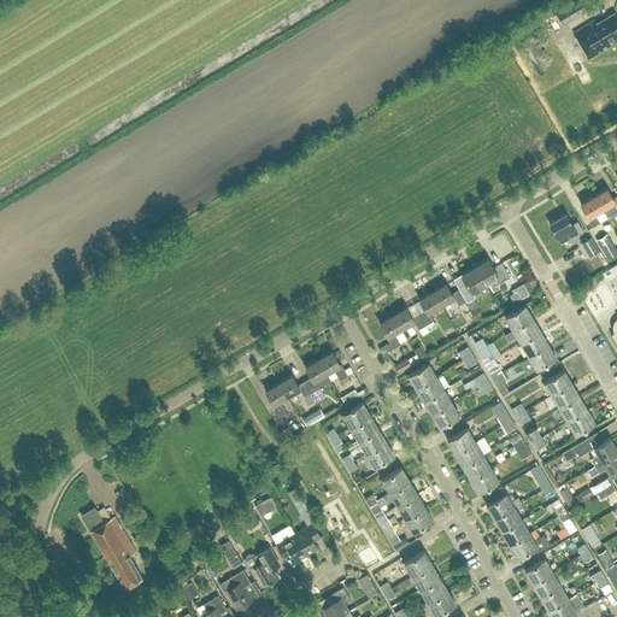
[(607,42),(616,35),(616,17),(613,12),(595,23),(593,19),(573,31),(588,58),(610,46),(607,42)]
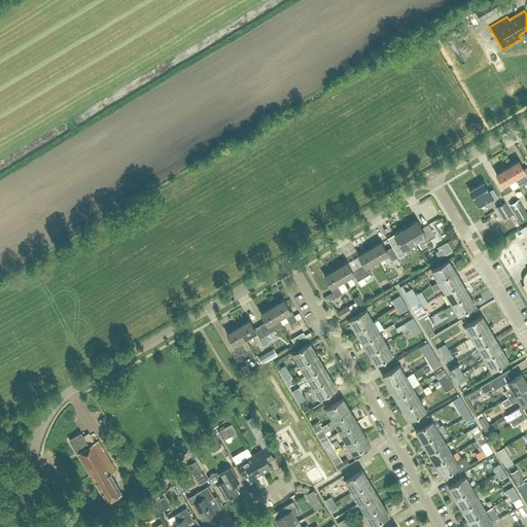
[(449,30),(438,36),(456,66),(466,60),(449,30)]
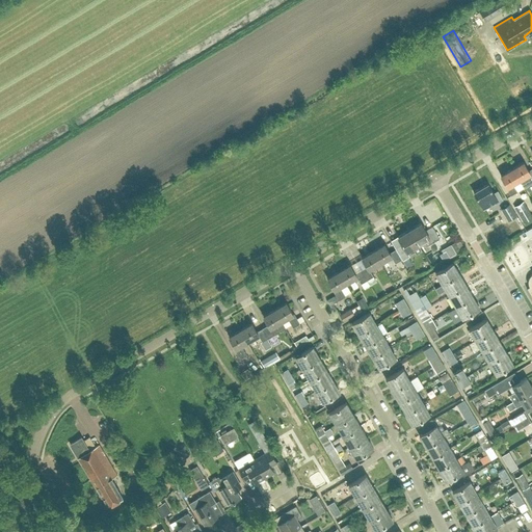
[(523,63),(528,72),(531,70),(531,67),(528,60),(523,63)]
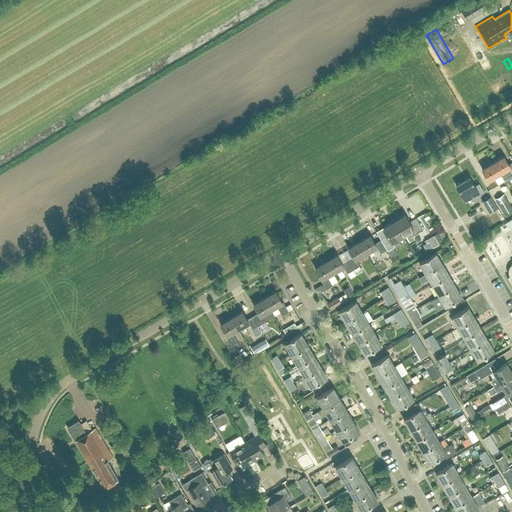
[(503,148),(486,158),(488,161),(505,151),(503,148)]
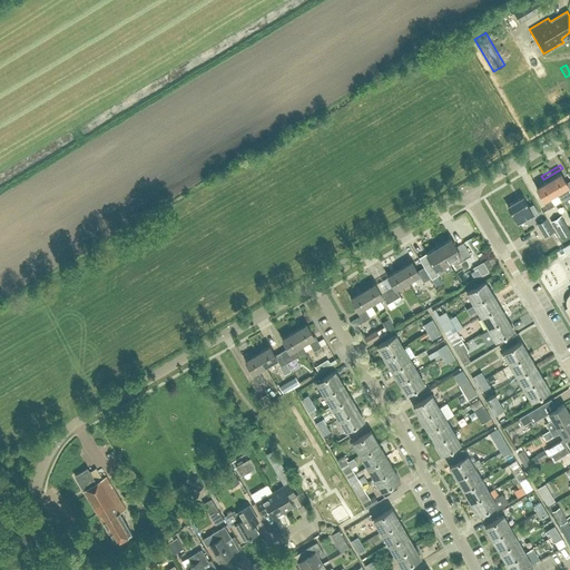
[(548,180),(556,193),(567,186),(569,189),(569,179),(566,183),(560,173),(548,180)]
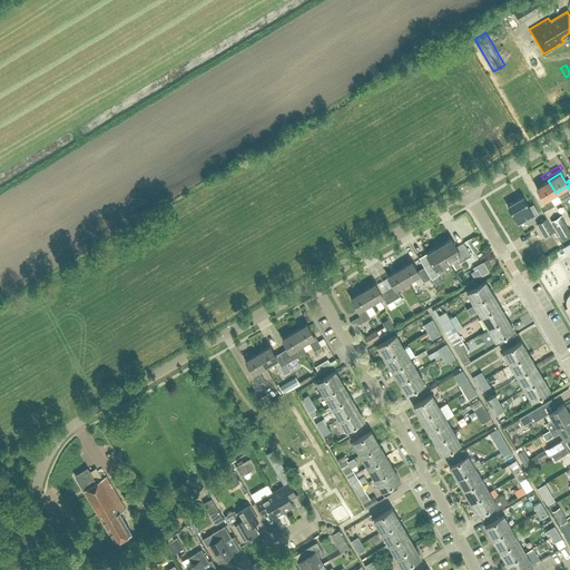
[(556,193),(548,180),(536,187),(543,199),(541,200),(547,208),(553,205),(549,197),(556,193)]
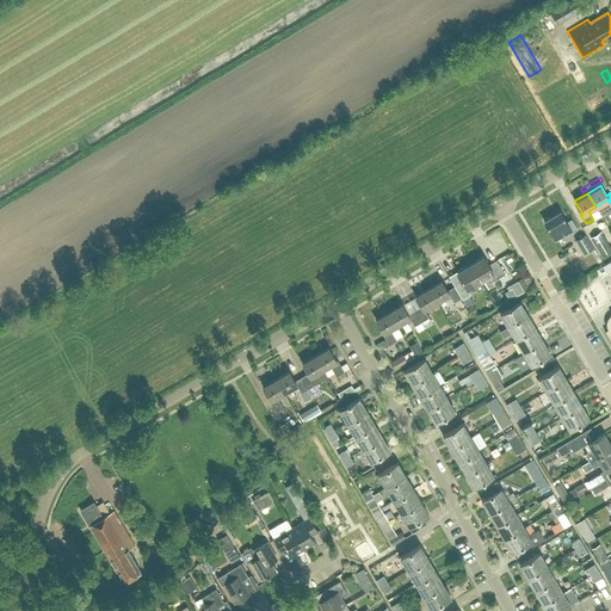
[(543,221),(550,232),(555,240),(567,233),(568,234),(576,229),(571,218),(566,221),(560,210),(543,221)]
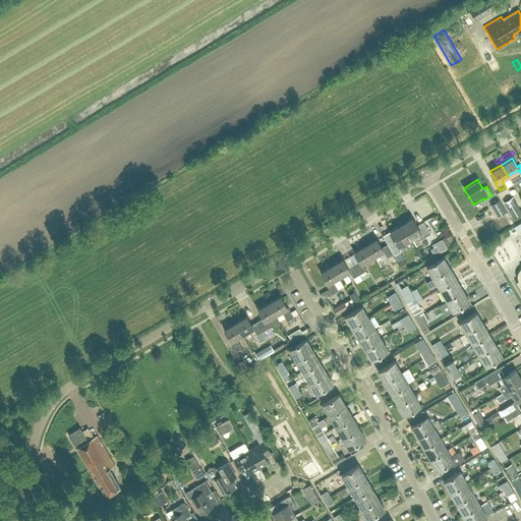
[(497,216),(505,212),(498,199),(490,205),(497,216)]
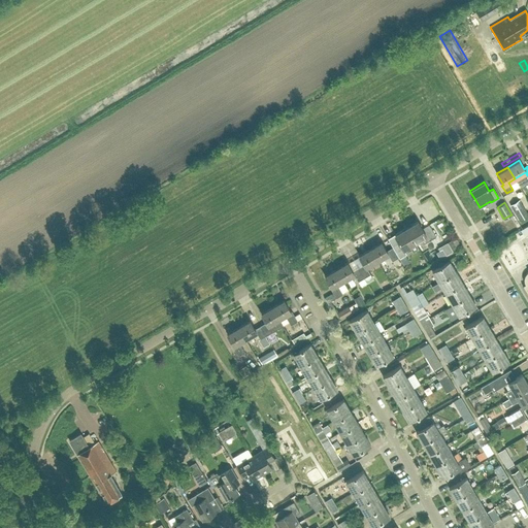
[(513,210),(519,221),(527,215),(527,213),(522,204),(513,210)]
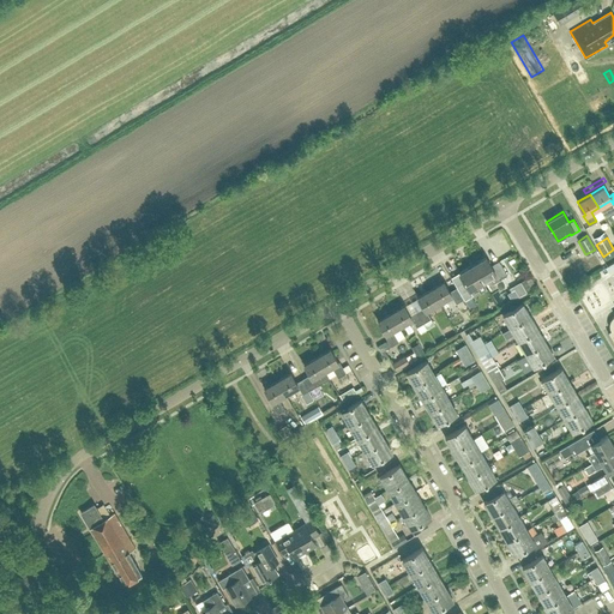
[(482,282),(488,278),(491,284),(498,280),(506,275),(498,262),(489,266),(485,257),(471,265),(486,289),(482,282)]
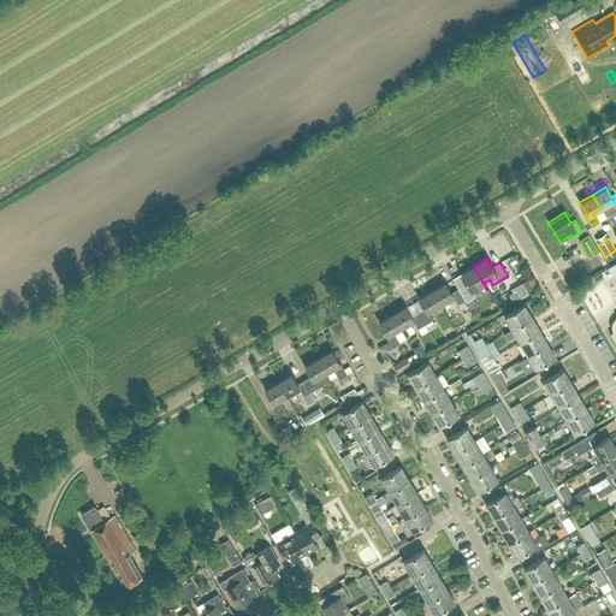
[(487,290),(473,266),(460,273),(465,282),(457,286),(466,301),(474,296),(471,291),(477,286),(481,294),(487,290)]
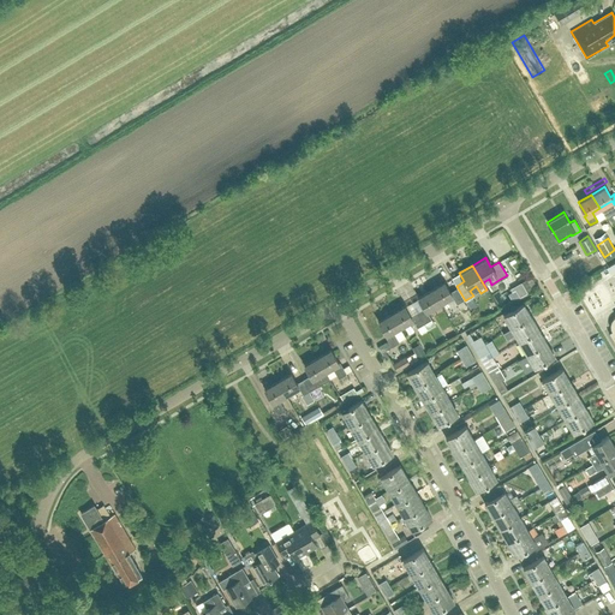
[(526,279),(521,282),(527,292),(532,288),(526,279)]
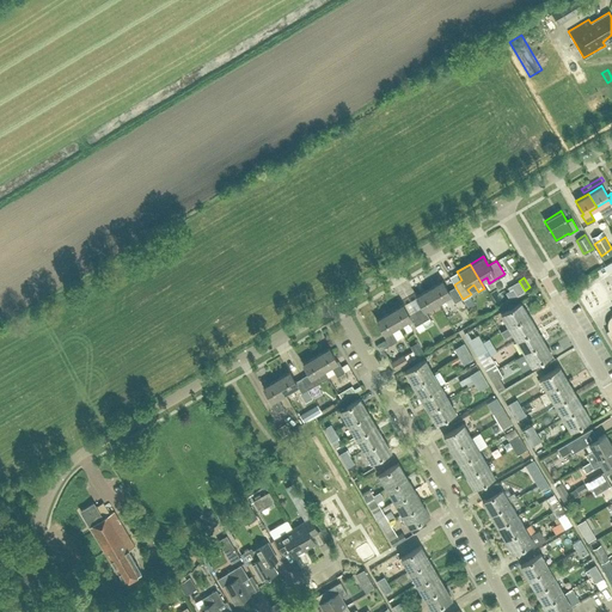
[(428,288),(436,301),(450,294),(454,301),(460,298),(461,298),(454,287),(447,291),(441,281),(428,288)]
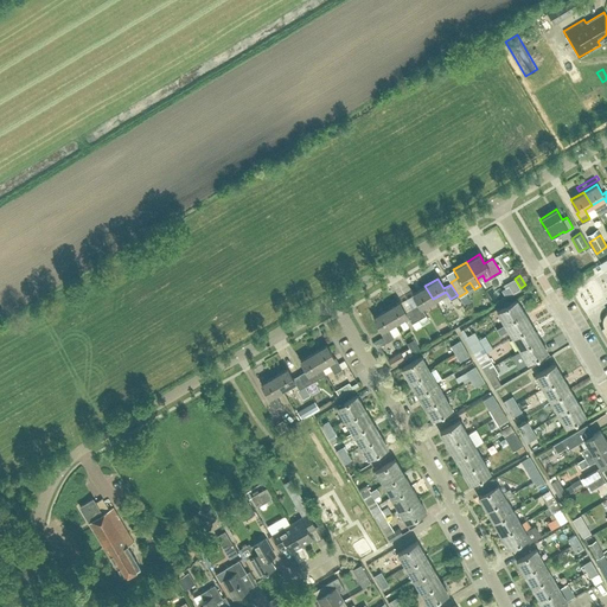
[(433,299),(425,286),(411,294),(417,304),(411,307),(417,319),(425,314),(420,307),(433,299)]
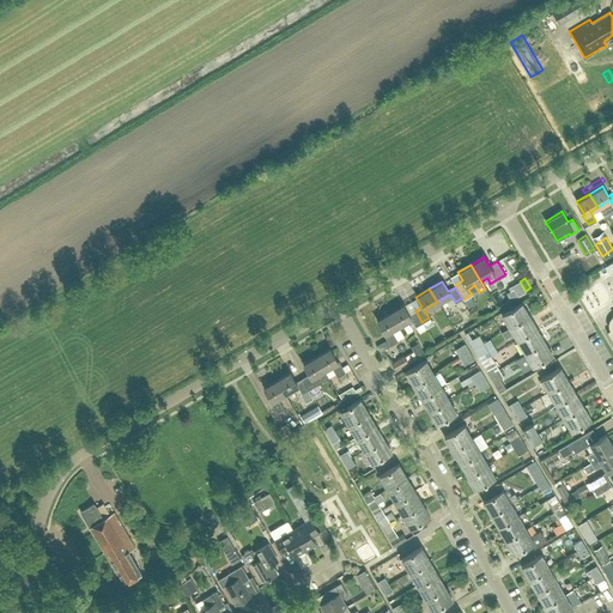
[(461,298),(455,302),(459,308),(465,304),(461,298)]
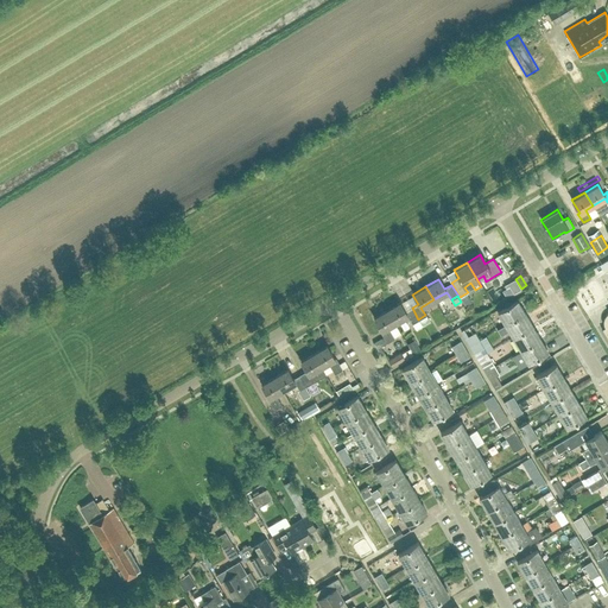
[(517,299),(496,311),(505,324),(525,312),(517,299)]
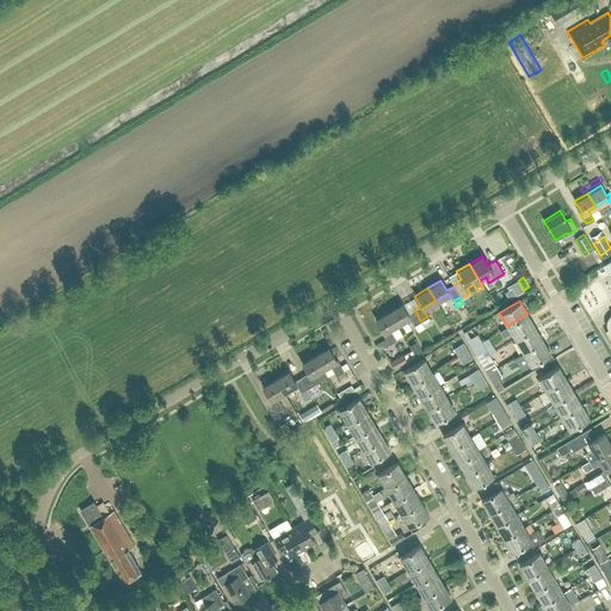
[(388,312),(396,325),(409,318),(413,325),(420,321),(414,309),(407,314),(401,303),(388,312)]
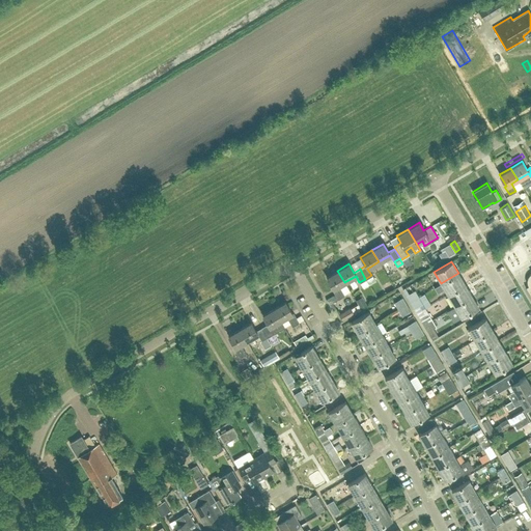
[(344,282),(337,271),(326,277),(333,288),(332,289),(334,294),(337,299),(344,296),(338,286),(344,282)]
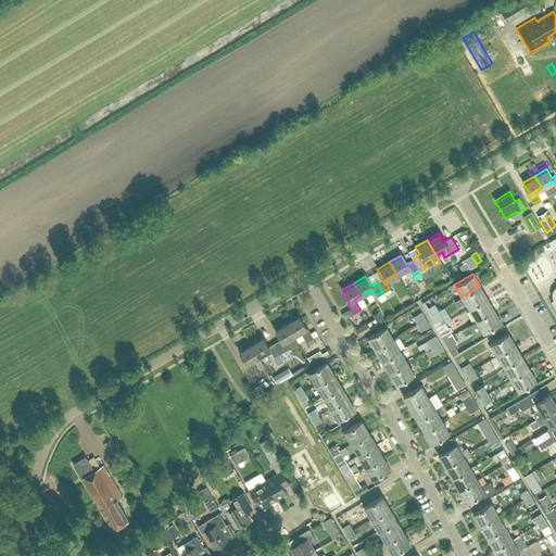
[(487,298),(480,286),(462,297),(455,301),(458,305),(465,302),(469,308),(487,298)]
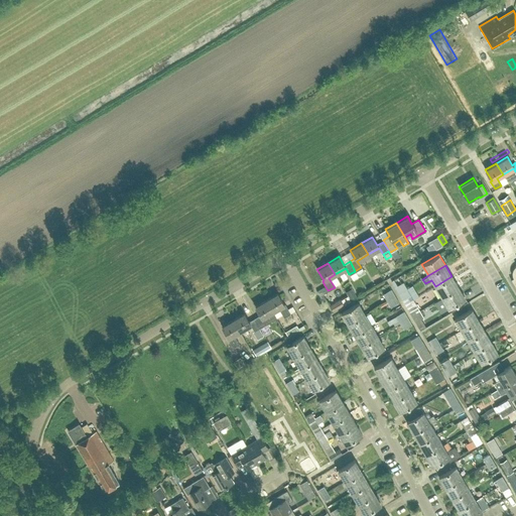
[(361,267),(355,271),(358,276),(359,277),(364,273),(361,267)]
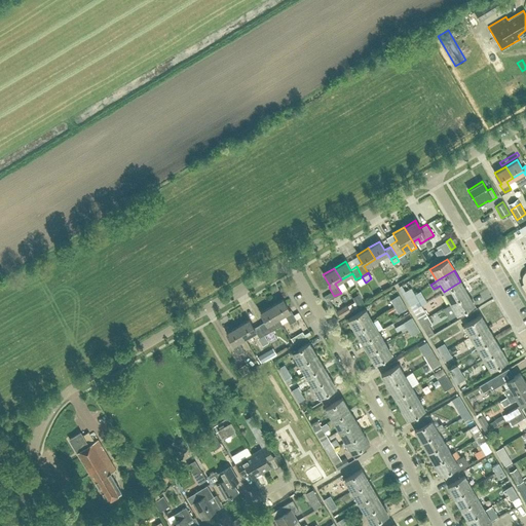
[(362,276),(355,279),(360,286),(365,282),(362,276)]
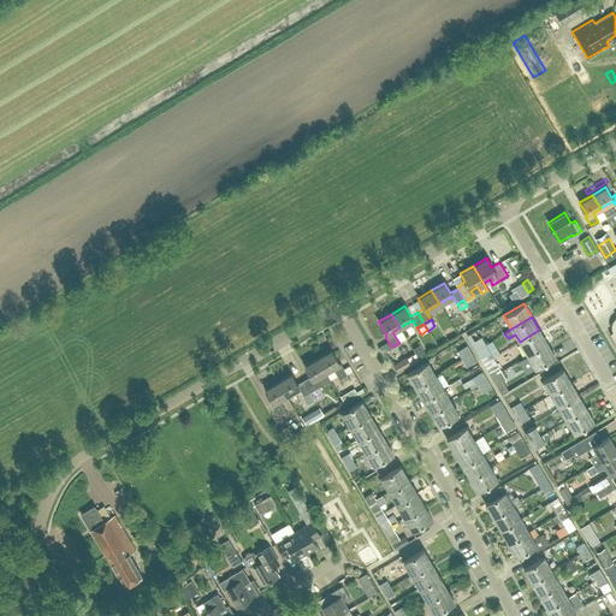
[(539,330),(520,342),(527,355),(548,343),(539,330)]
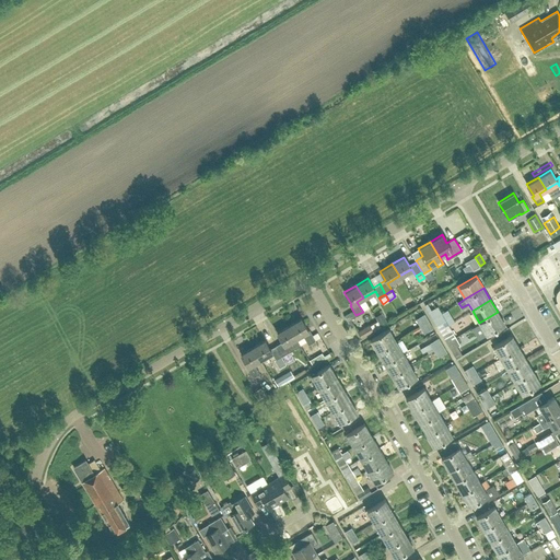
[(432,318),(441,313),(436,306),(428,311),(432,318)]
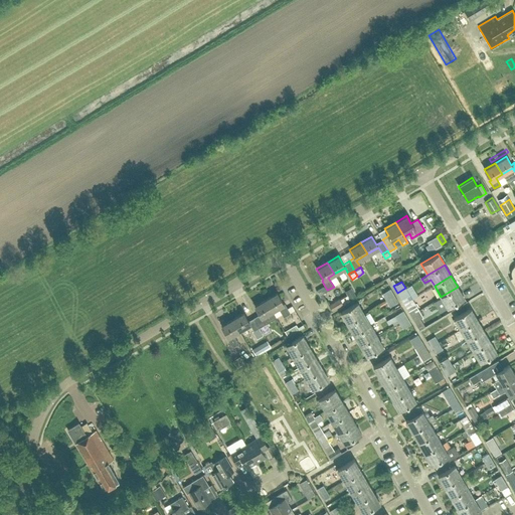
[(324,285),(316,290),(319,295),(327,290),(324,285)]
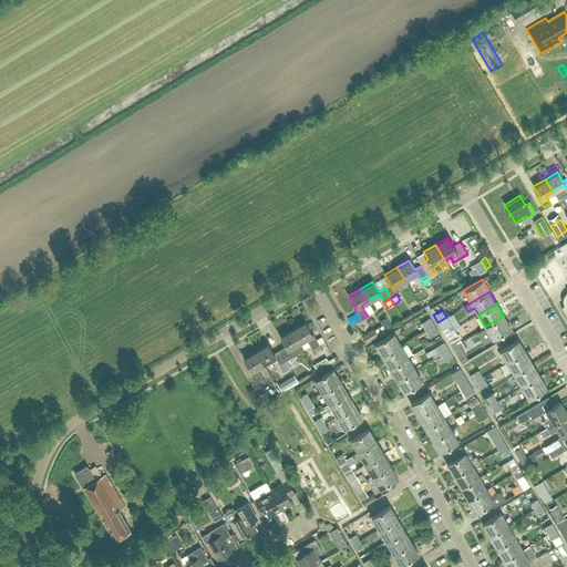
[(504,316),(485,327),(493,339),(511,328),(504,316)]
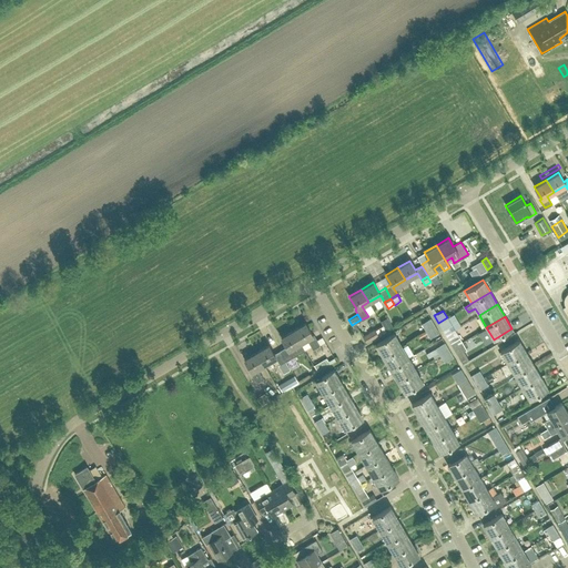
[(387,317),(381,321),(385,328),(392,325),(387,317)]
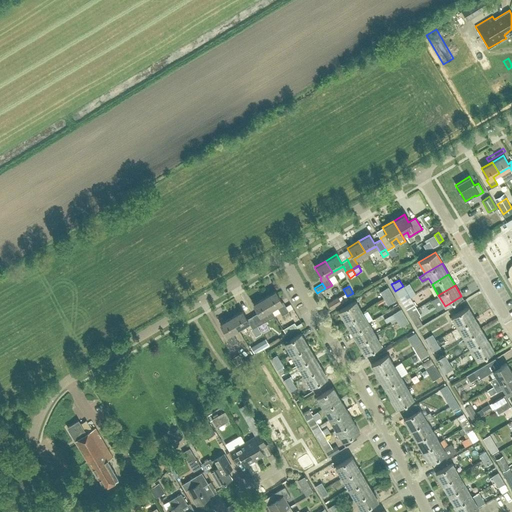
[(403,286),(395,291),(399,297),(407,293),(403,286)]
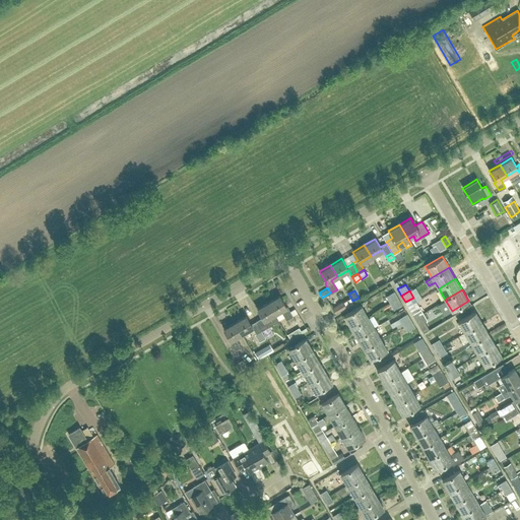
[(389,303),(397,298),(393,291),(385,297),(389,303)]
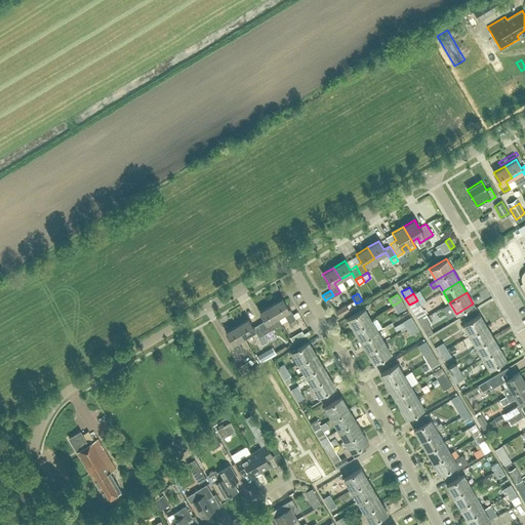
[(271,305),(277,317),(278,317),(283,313),(288,322),(295,319),(292,314),(289,309),(288,310),(282,298),(271,305)]
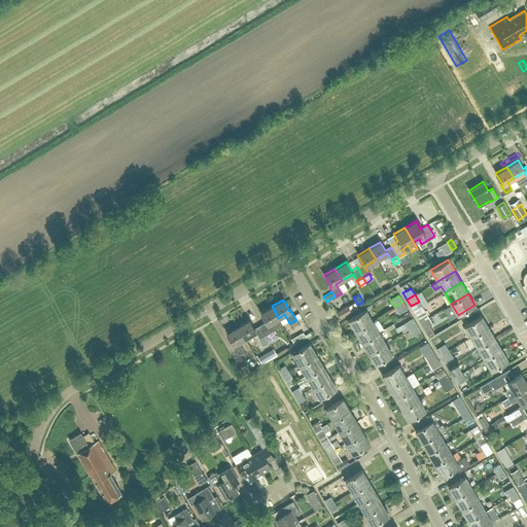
[(402,302),(394,307),(398,314),(407,309),(402,302)]
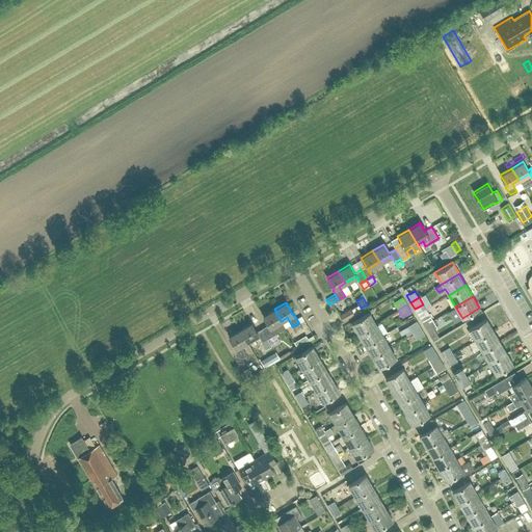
[(350,308),(339,315),(343,320),(354,314),(350,308)]
